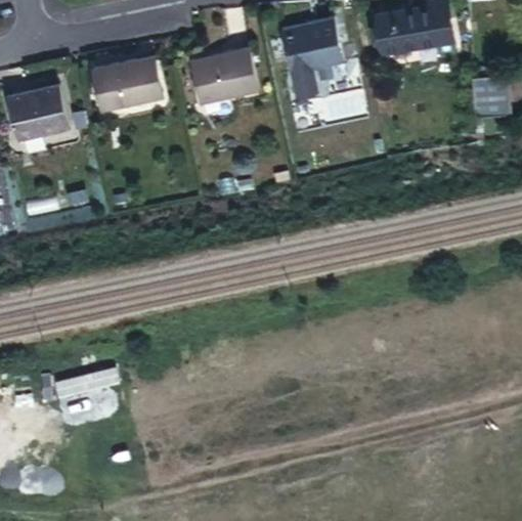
[(376,16),(383,55),(453,43),(445,0),(429,3),(429,7),(376,16)]
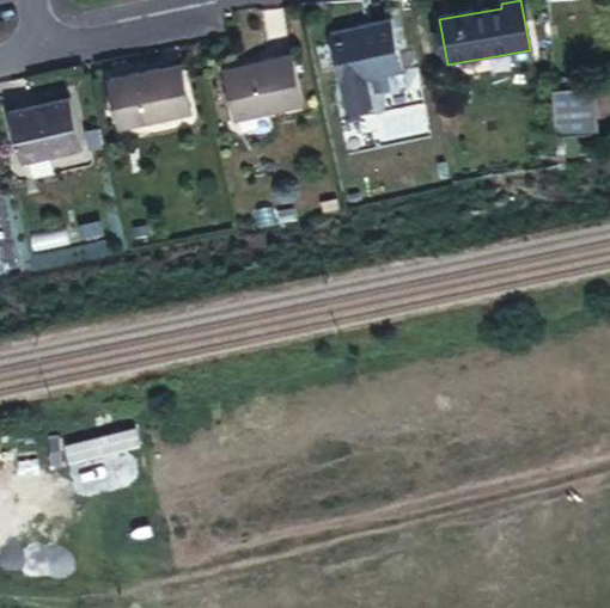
[(400,74),(390,23),(329,35),(345,116),(371,111),(365,81),(400,74)]
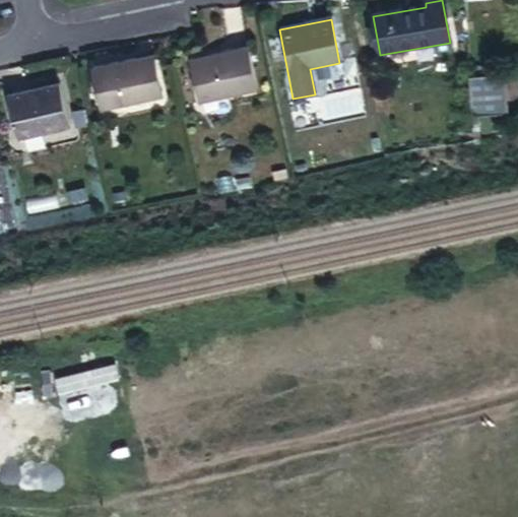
[(256,92),(247,48),(189,60),(198,105),(256,92)]
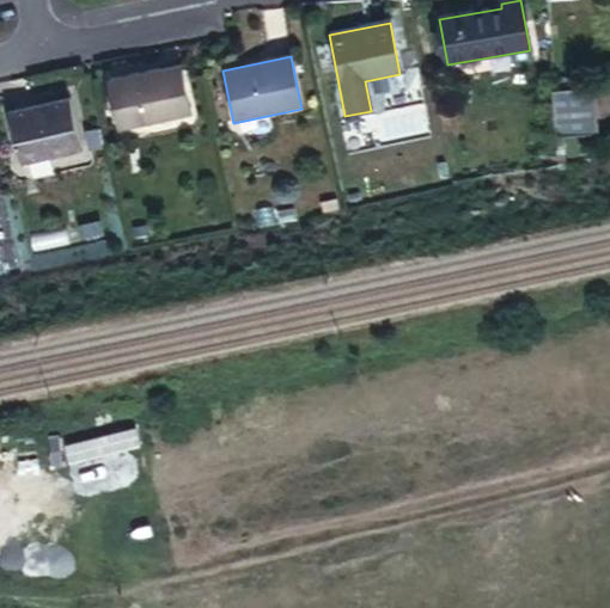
[(108,81),(117,130),(189,116),(180,68),(108,81)]
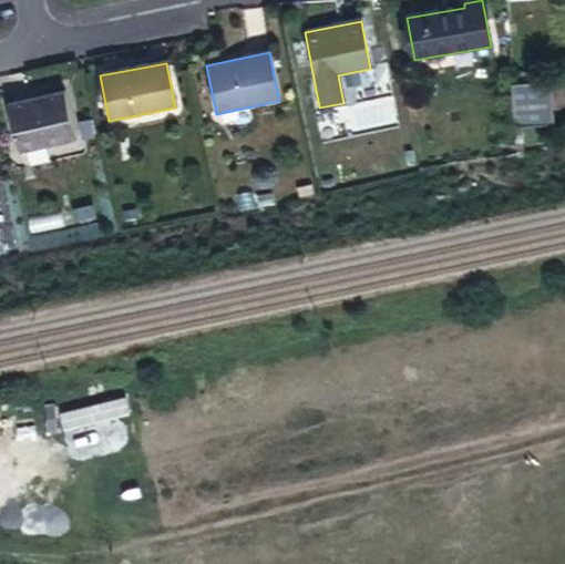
[(552,129),(550,83),(511,85),(513,131),(520,130),(552,129)]
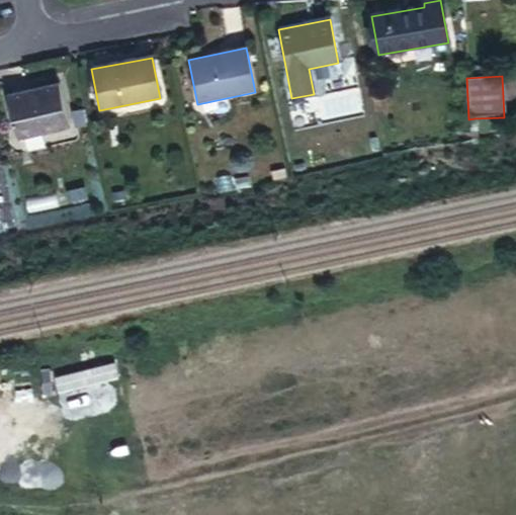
[(68,130),(57,85),(7,96),(17,142),(68,130)]
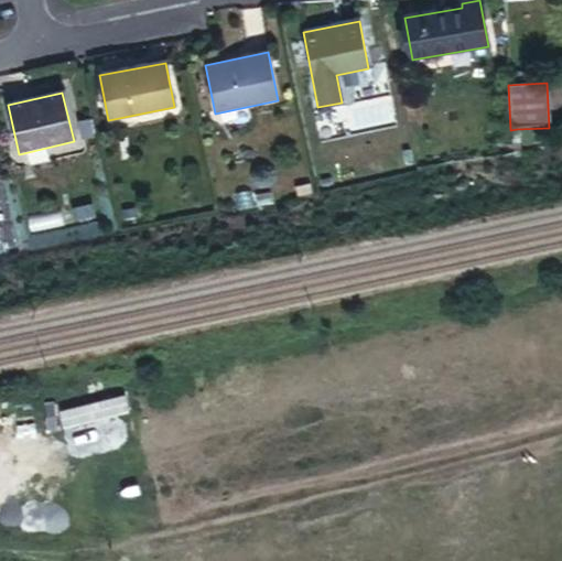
[(94,139),(90,120),(77,122),(80,141),(94,139)]
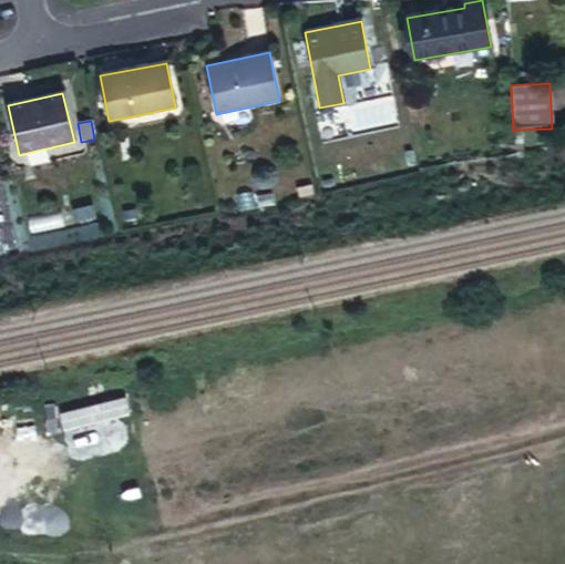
[(93,221),(91,209),(71,214),(73,225),(93,221)]
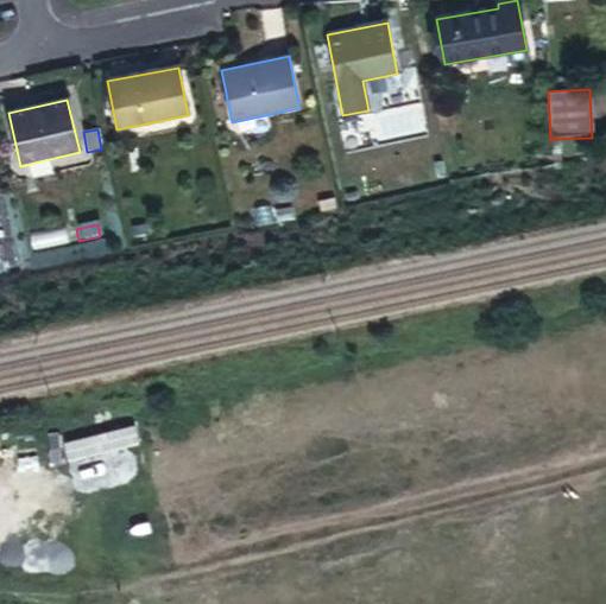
[(145,236),(144,228),(132,229),(133,239),(145,236)]
